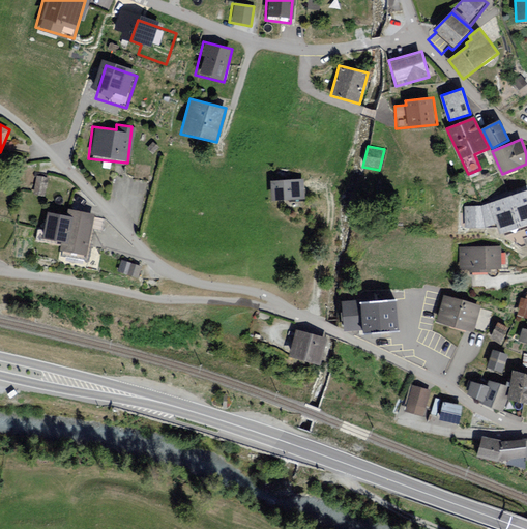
[(47,178),(34,176),(32,195),(45,197),(47,178)]
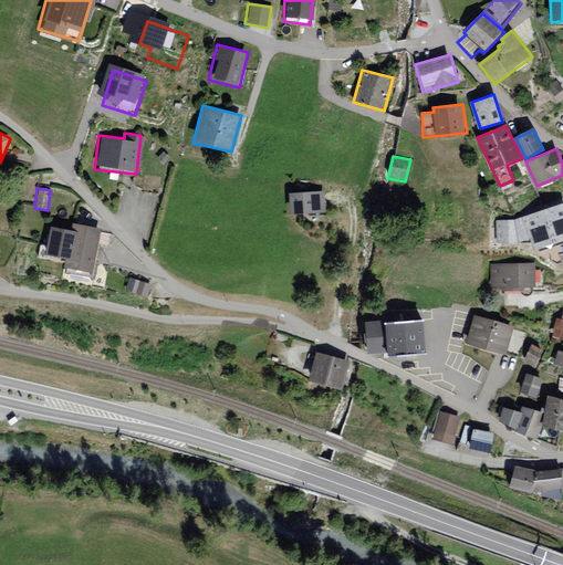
[(323,191),(288,191),(289,212),(324,212),(323,191)]
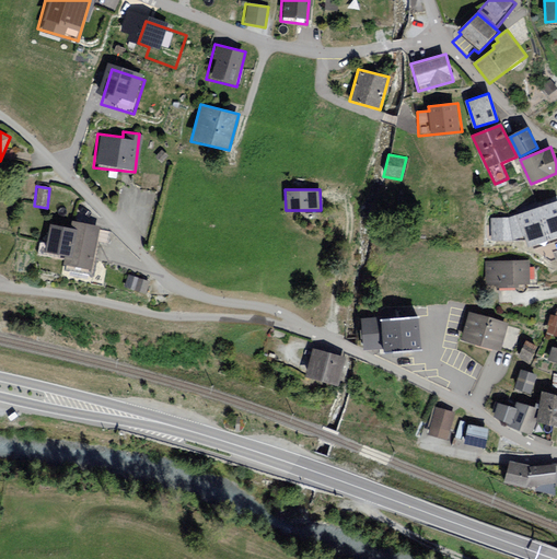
[(556,198),(484,217),(489,240),(522,231),(525,243),(556,234),(556,198)]
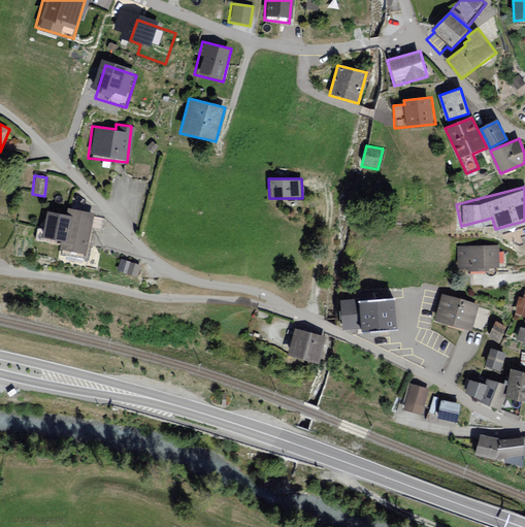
[(66,213),(44,210),(42,227),(34,226),(32,241),(62,246),(60,255),(88,259),(95,212),(67,207),(66,213)]
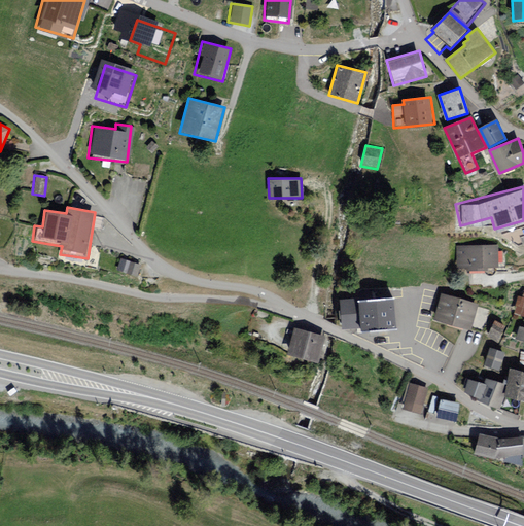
[(498,246),(454,246),(454,271),(498,271),(498,246)]
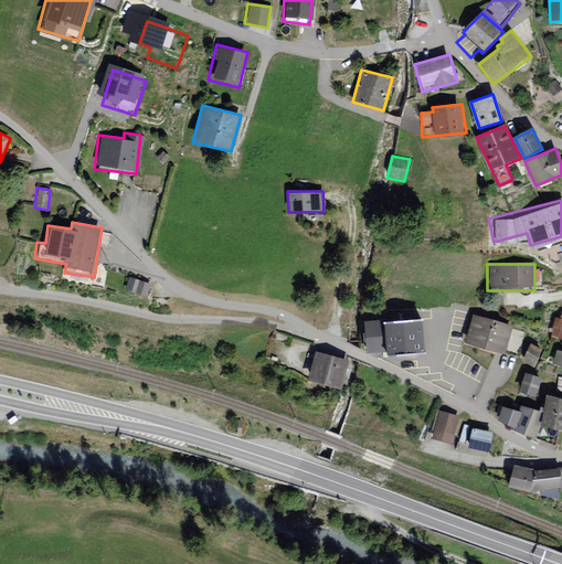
[(152,283),(128,277),(125,290),(149,296),(152,283)]
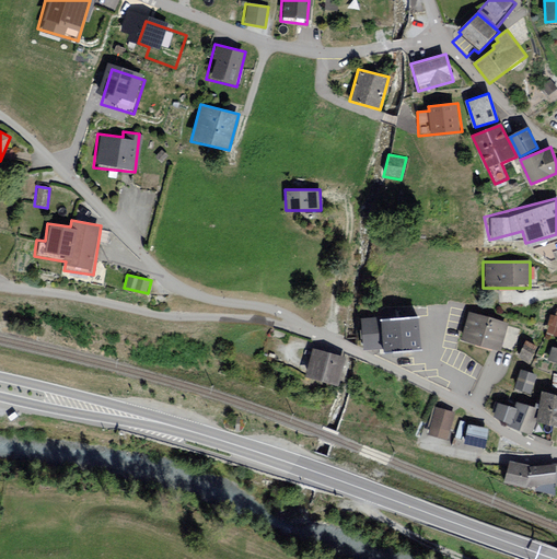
[(549,315),(545,335),(556,337),(556,307),(556,309),(555,312),(554,316),(549,315)]
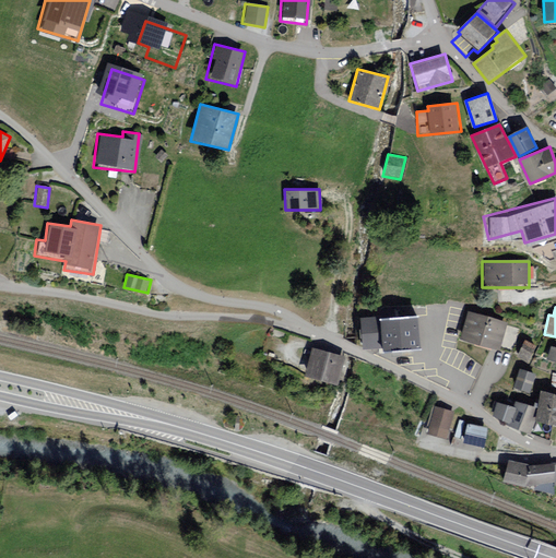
[(507,323),(466,311),(459,339),(509,354),(519,331),(506,328),(507,323)]
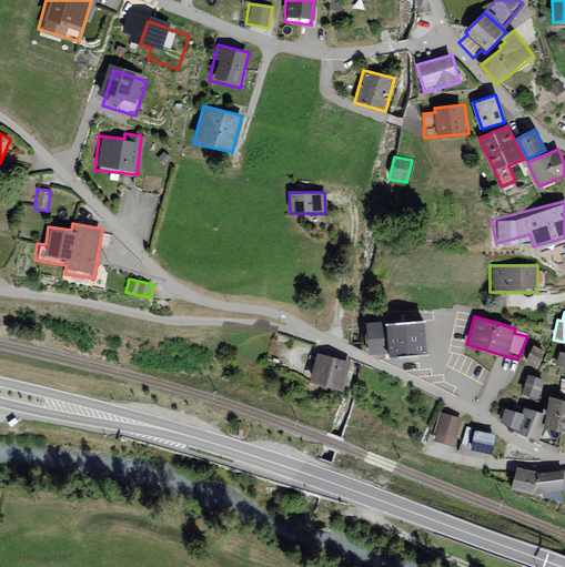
[(427,320),(367,323),(367,334),(365,334),(365,344),(367,344),(369,353),(389,352),(389,358),(431,356),(427,320)]
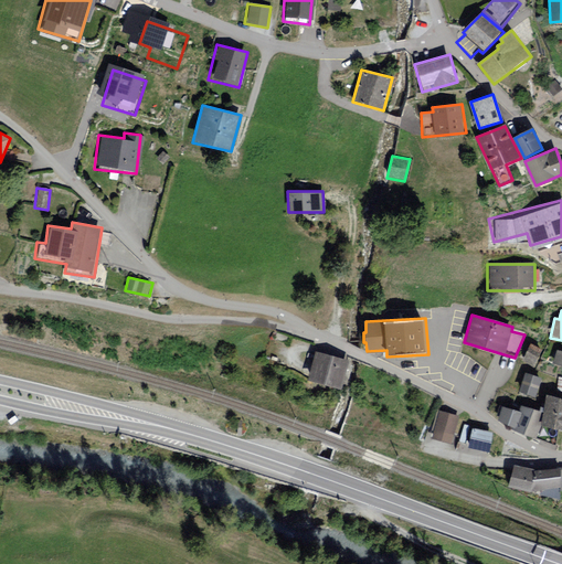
[(541,349),(530,344),(522,362),(533,366),(541,349)]
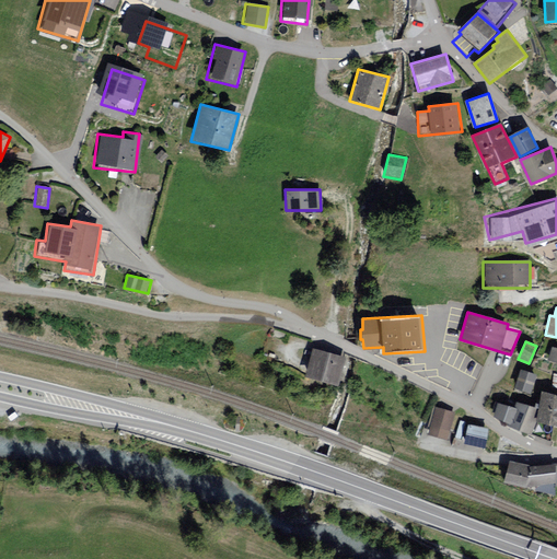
[(348,356),(312,347),(305,375),(340,384),(348,356)]
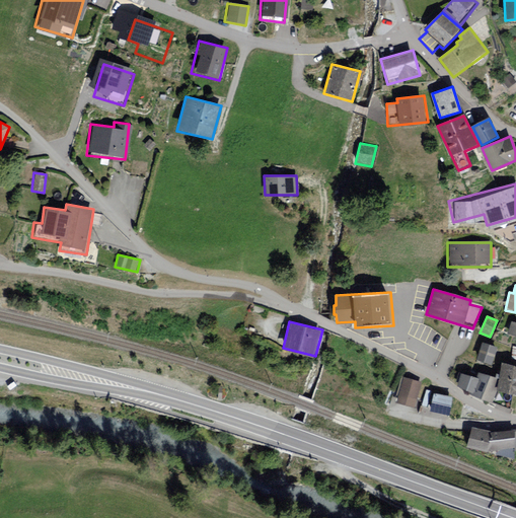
[(515,322),(510,321),(507,334),(515,336),(515,322)]
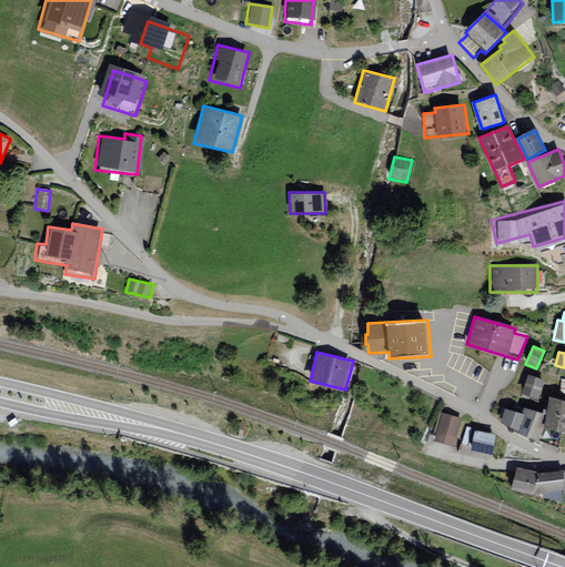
[(526,374),(518,397),(537,403),(545,380),(526,374)]
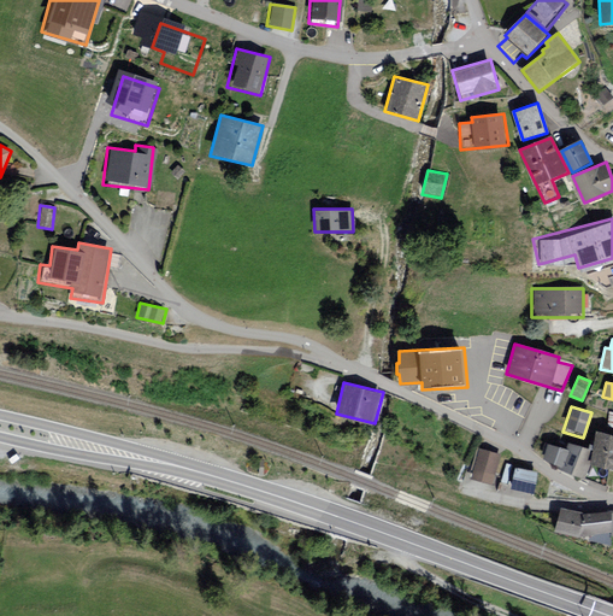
[(612,434),(595,432),(591,449),(589,463),(612,468),(612,434)]
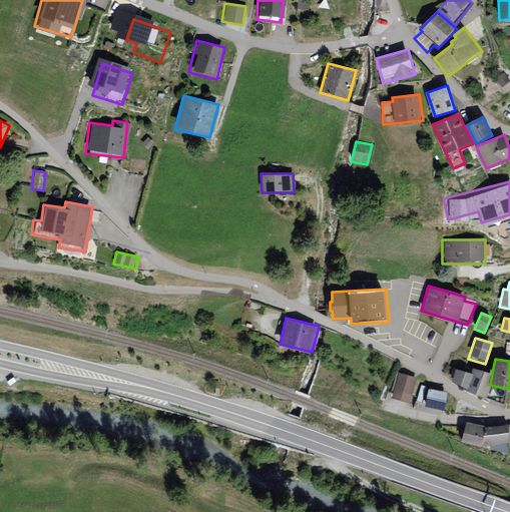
[(490,385),(492,373),(473,368),(466,387),(486,396),(490,385)]
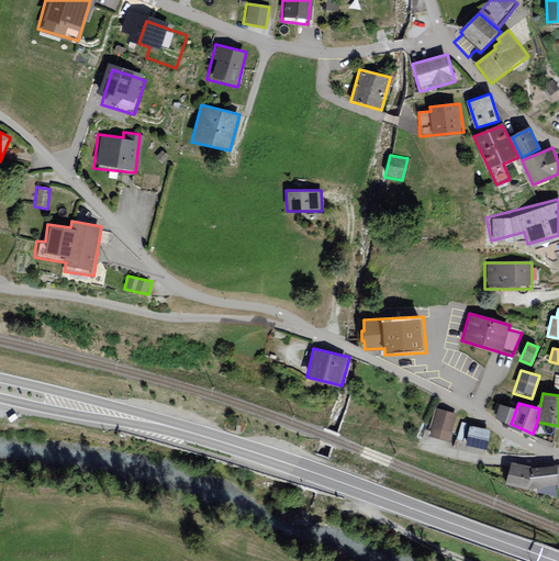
[(437,407),(432,427),(451,433),(457,413),(437,407)]
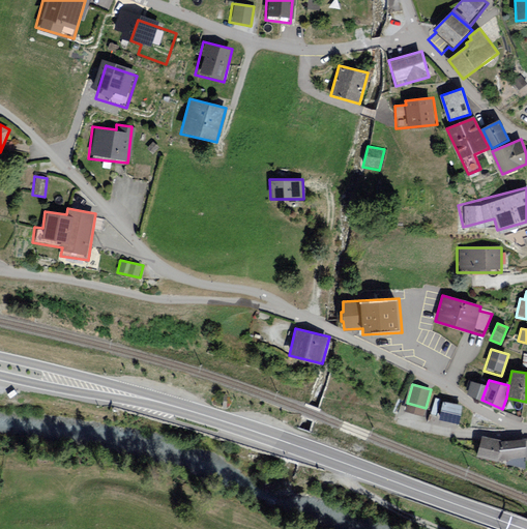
[(526,402),(506,398),(502,409),(526,420),(526,402)]
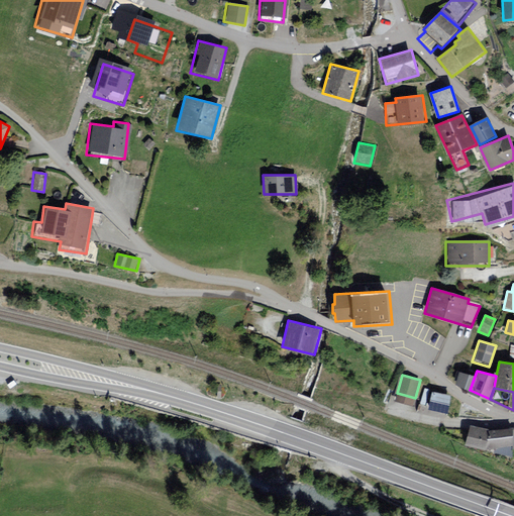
[(448,393),(430,391),(427,408),(446,411),(448,393)]
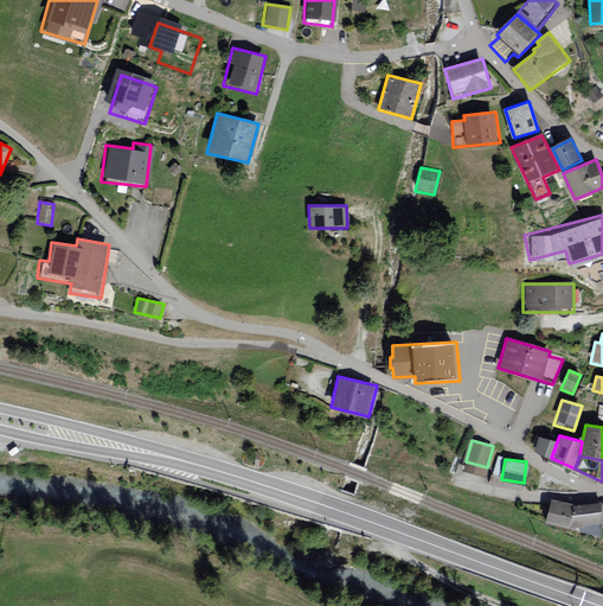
[(572,527),(576,505),(551,501),(545,524),(571,530),(572,527)]
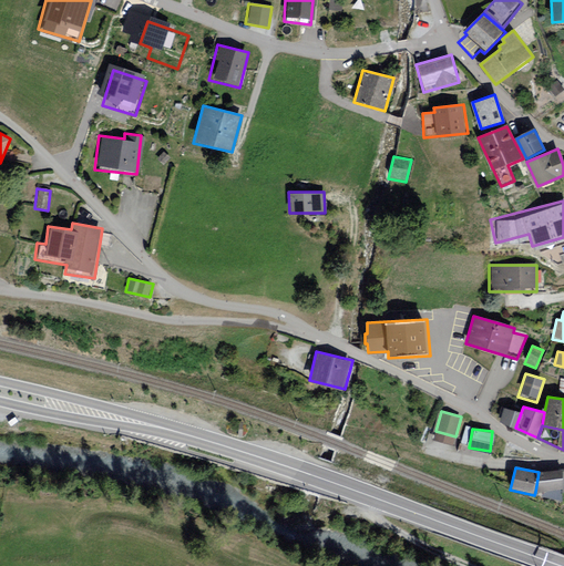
[(561,470),(539,472),(535,492),(561,493),(561,470)]
